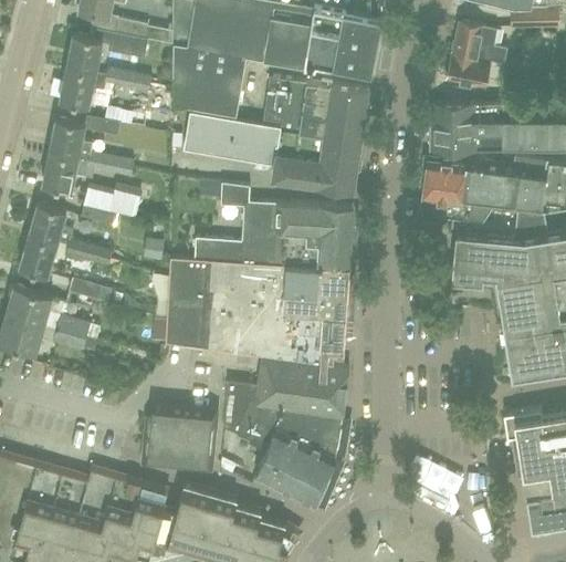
[(109,18),(113,2),(126,4),(126,0),(75,0),(75,4),(80,9),(79,12),(109,18)]
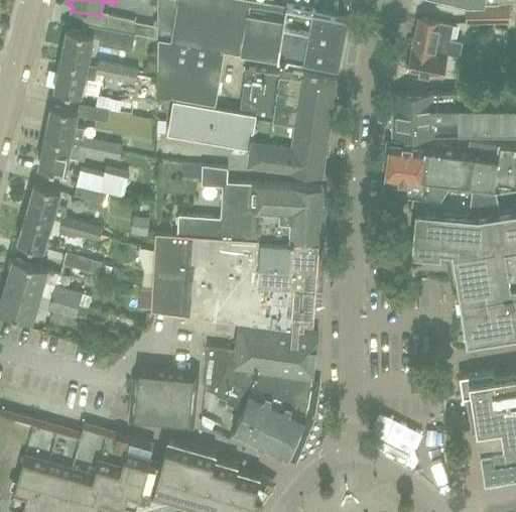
[(275,61),(283,22),(249,16),(251,5),(219,0),(178,0),(178,4),(160,0),(159,30),(158,41),(158,97),(216,107),(225,53),(275,61)]
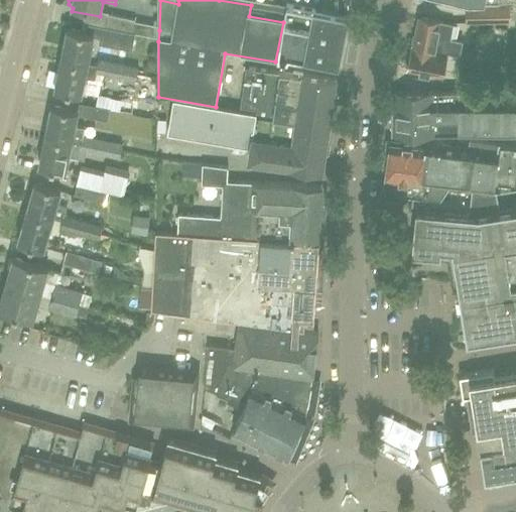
[(286,7),(283,22),(275,61),(287,64),(288,59),(339,70),(349,20),(286,7)]
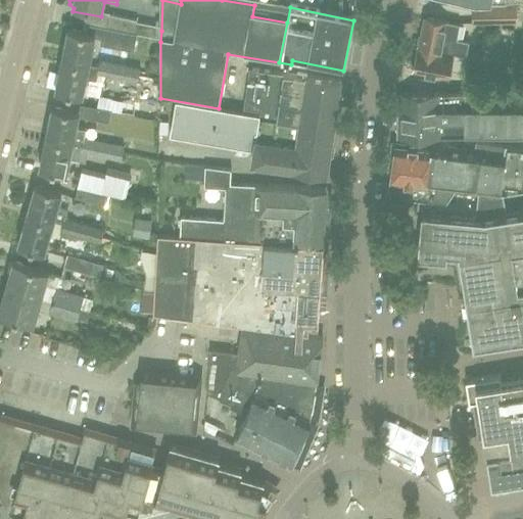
[(472,27),(517,26),(517,8),(472,10),(472,27)]
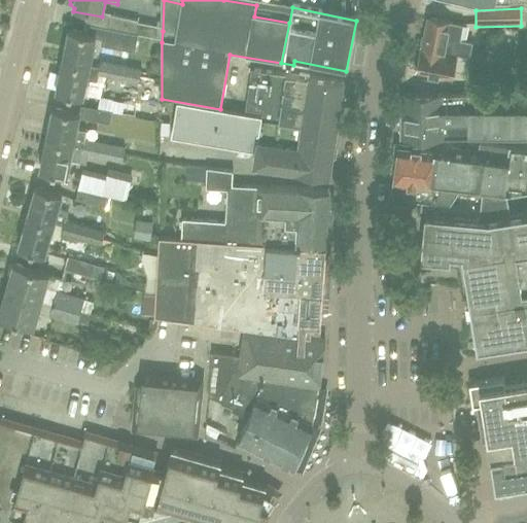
[(162,42),(163,31),(138,26),(138,24),(111,19),(109,32),(139,38),(162,42)]
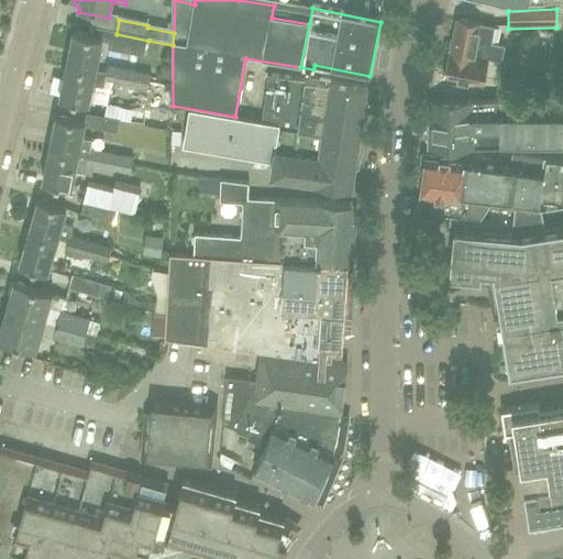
[(444,79),(483,87),(485,78),(495,80),(498,64),(501,64),(504,48),(490,46),(494,30),(455,22),(450,54),(449,54),(444,79)]
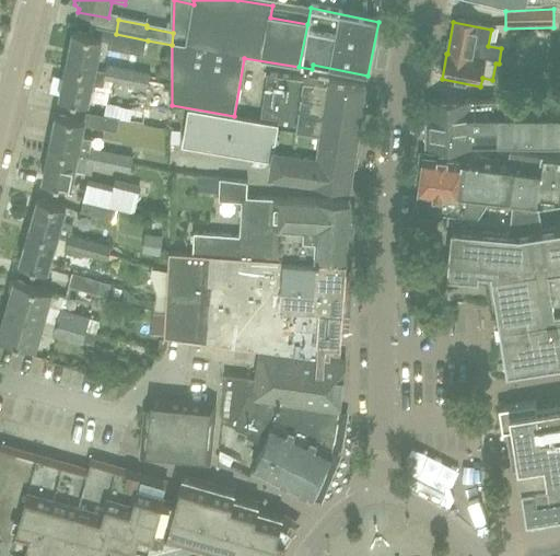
[(95,73),(102,44),(108,46),(107,51),(143,59),(148,41),(116,34),(90,30),(88,39),(73,36),(67,69),(149,85),(150,77),(107,68),(105,76),(95,73)]
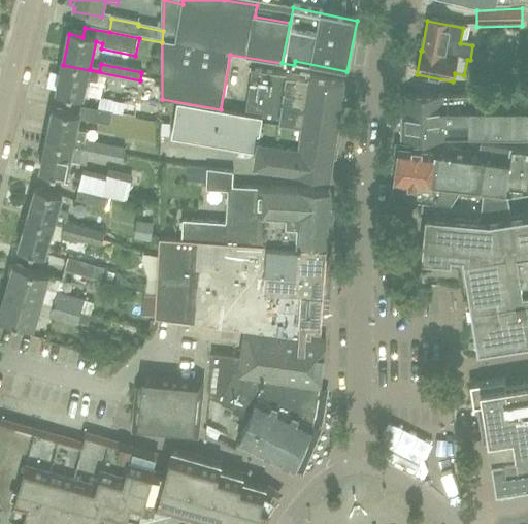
[(84,101),(87,83),(97,85),(98,78),(138,87),(137,94),(158,99),(160,86),(139,82),(140,80),(63,65),(57,95),(84,101)]
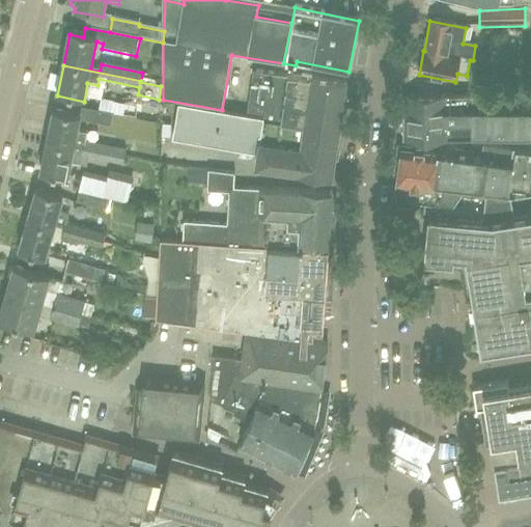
[(339,132),(345,86),(312,81),(311,83),(262,76),(263,75),(253,73),(247,114),(264,116),(263,120),(263,122),(339,132)]
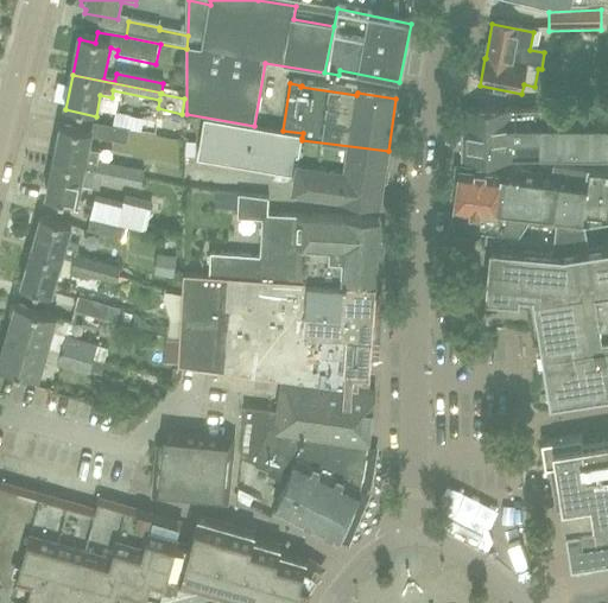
[(607,165),(607,122),(580,124),(580,110),(545,110),(545,122),(540,122),(540,110),(510,112),(468,113),(468,128),(466,128),(467,165),(607,165)]
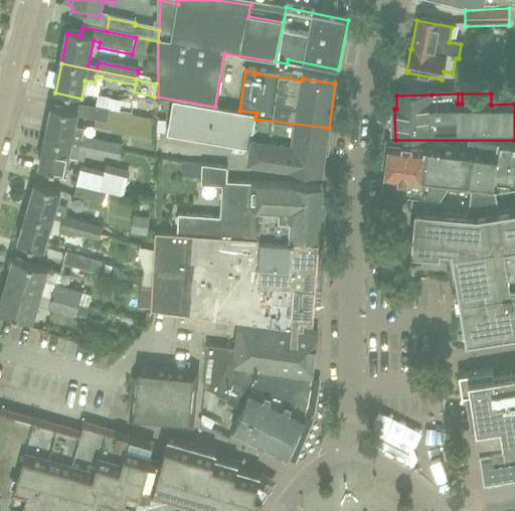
[(325,152),(329,128),(255,119),(255,117),(173,103),(168,136),(249,150),(247,165),(322,176),(325,152)]
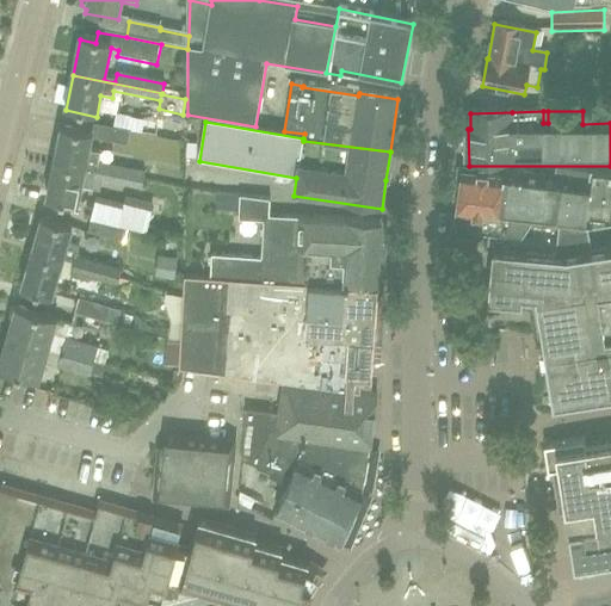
[(442,165),(458,164),(457,122),(439,123),(442,165)]
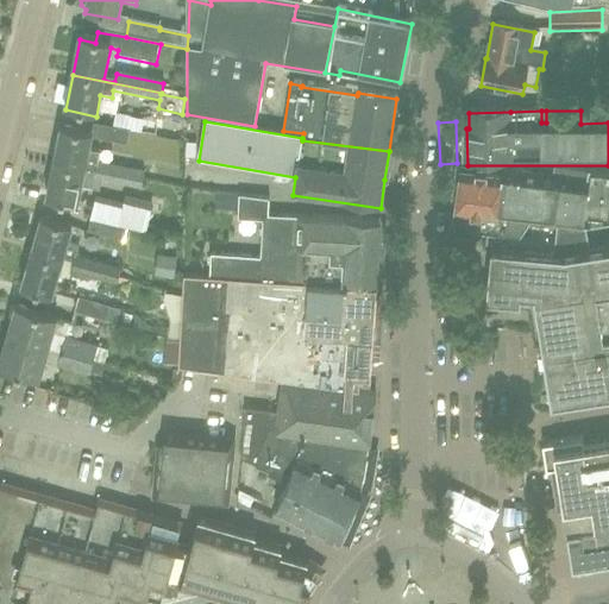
[(94,125),(92,134),(92,139),(127,146),(130,132),(94,125)]
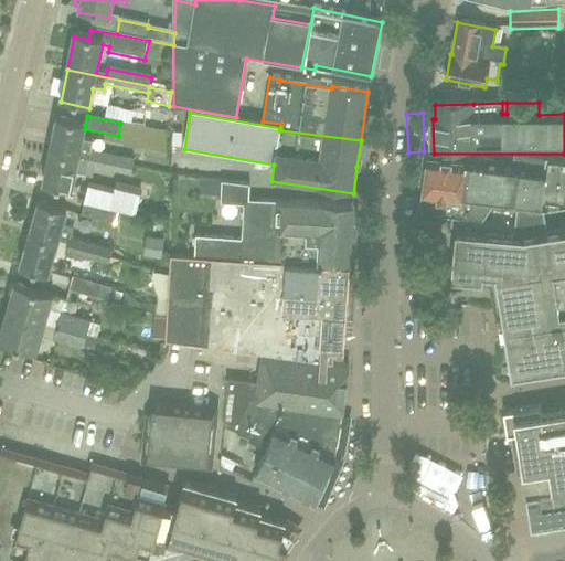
[(82,143),(85,129),(85,125),(56,119),(50,152),(89,160),(91,155),(107,158),(109,148),(82,143)]
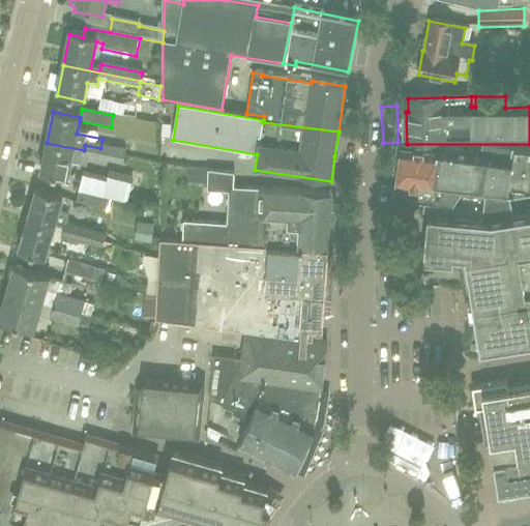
[(83,167),(84,158),(102,162),(105,149),(100,148),(85,145),(84,150),(47,143),(40,174),(67,180),(70,165),(83,167)]
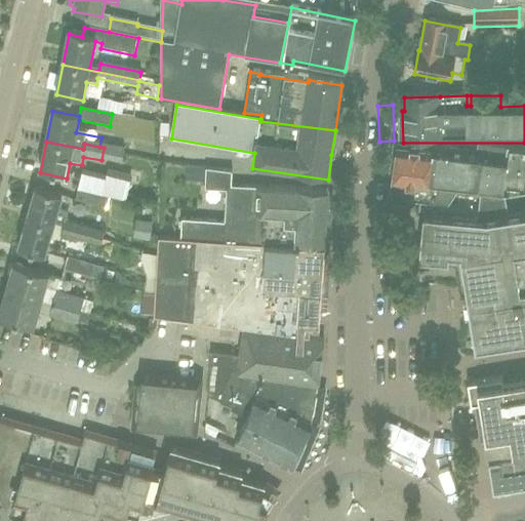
[(122,165),(124,152),(104,148),(102,160),(122,165)]
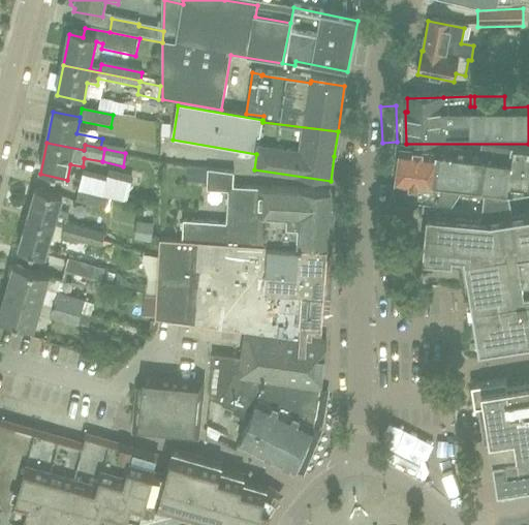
[(528,154),(510,153),(510,154),(481,150),(480,157),(436,151),(435,157),(399,152),(394,188),(397,188),(401,206),(450,213),(450,212),(461,197),(505,204),(505,203),(528,198),(528,154)]
